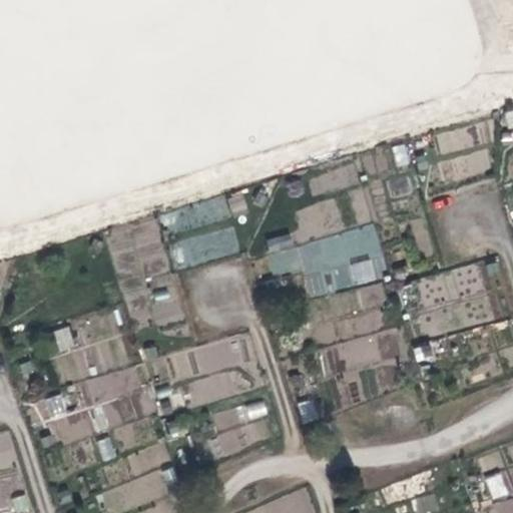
[(512,110),(504,112),(508,129),(512,127),(512,110)]
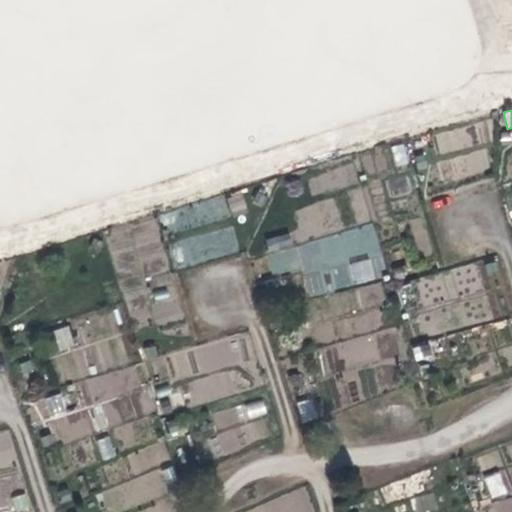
[(289,233),(264,239),(272,275),(301,268),(307,295),(386,278),(374,225),(292,243),(289,233)]
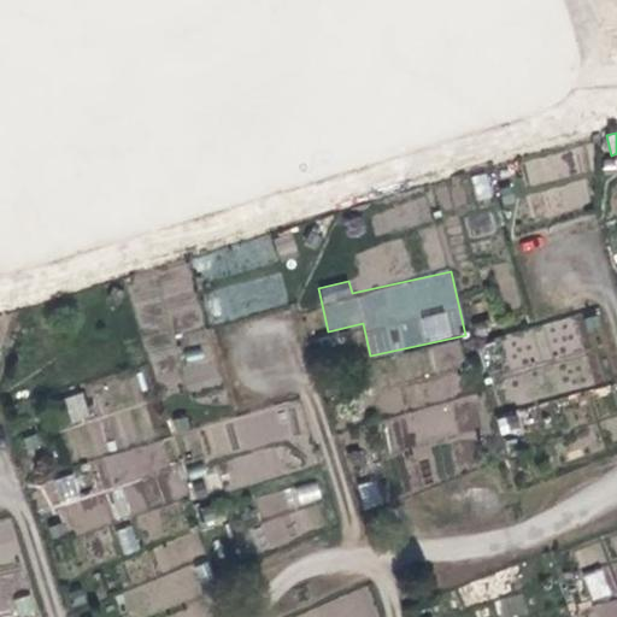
[(70,423),(89,418),(81,393),(62,399),(70,423)]
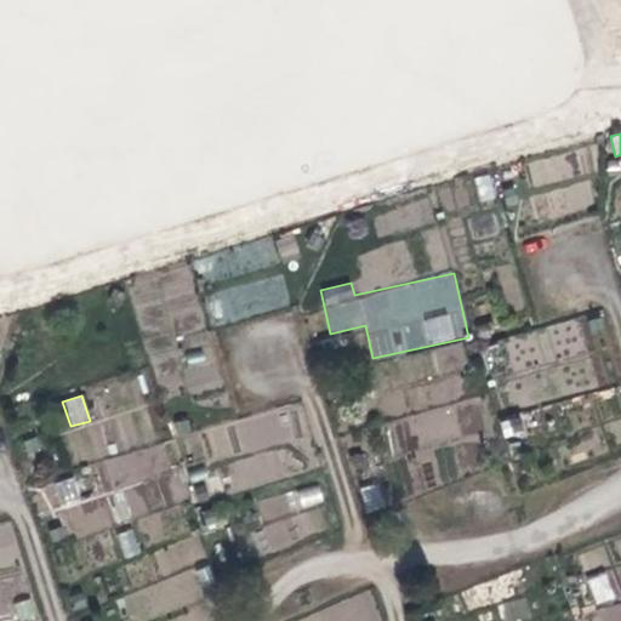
[(119,519),(183,501),(166,444),(45,480),(62,537),(113,522),(106,497),(83,503),(80,496),(109,488),(119,519)]
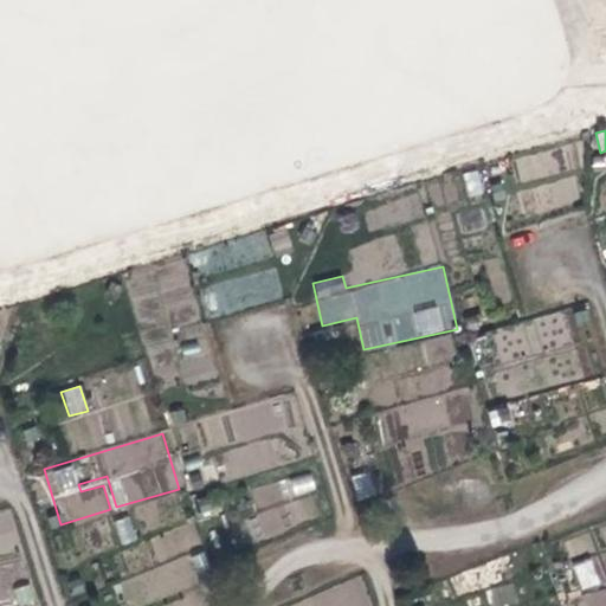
[(371,472),(352,476),(355,498),(374,495),(371,472)]
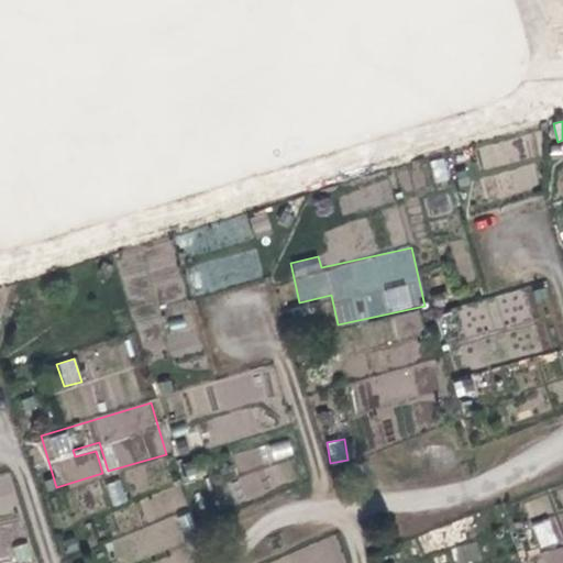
[(0,514),(19,510),(12,475),(0,477),(0,514)]
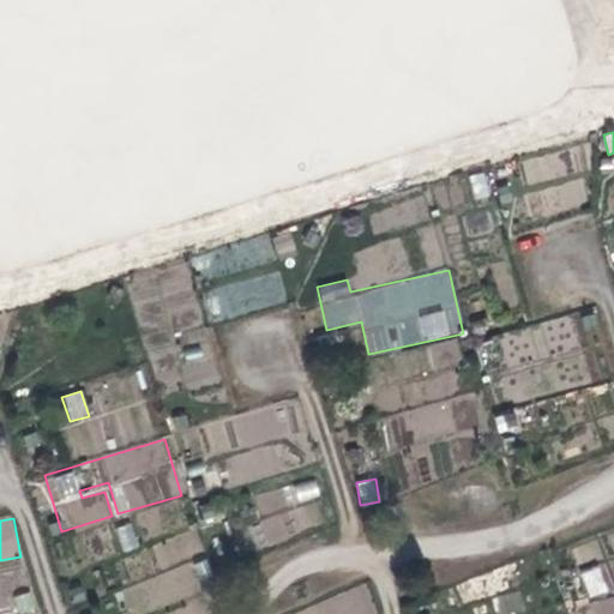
[(124,553),(140,547),(131,523),(114,529),(124,553)]
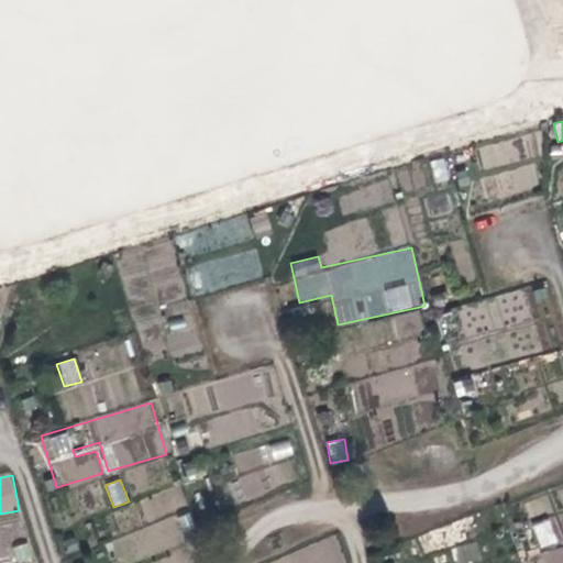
[(157,547),(180,537),(172,518),(123,538),(132,558),(157,547)]
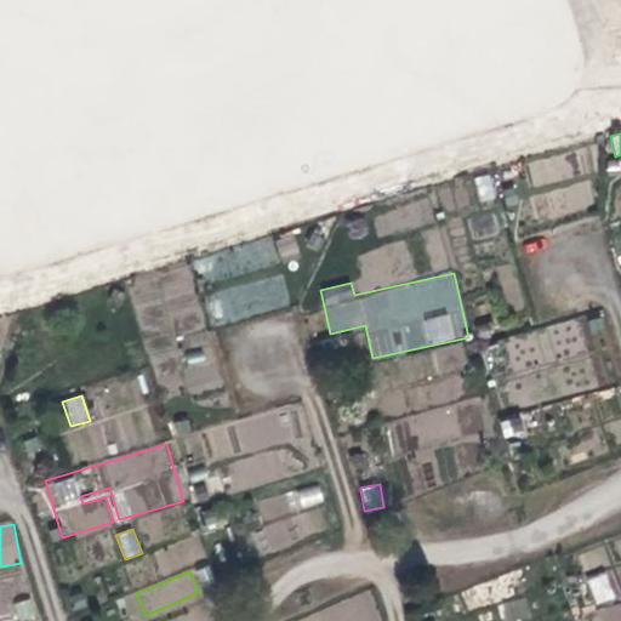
[(608,571),(587,579),(596,605),(617,598),(608,571)]
